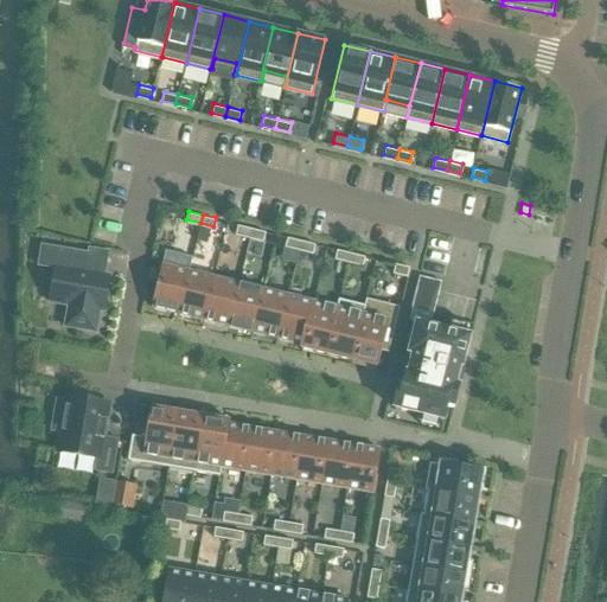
[(250,236),(251,226),(238,223),(236,232),(250,236)]
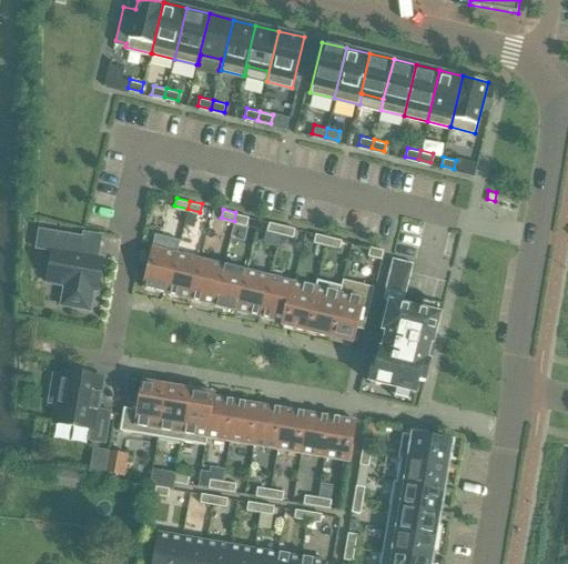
[(235,212),(234,221),(246,223),(249,215),(235,212)]
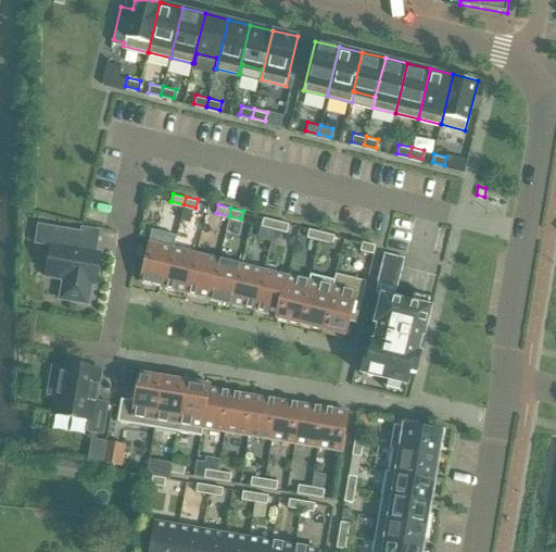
[(275,227),(276,218),(264,215),(262,224),(275,227)]
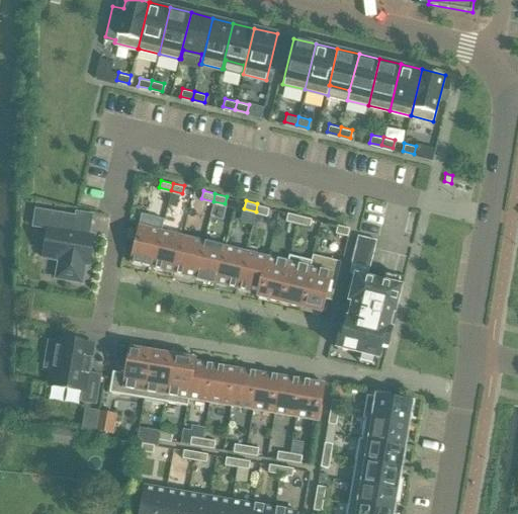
[(257,203),(256,211),(267,215),(269,206),(257,203)]
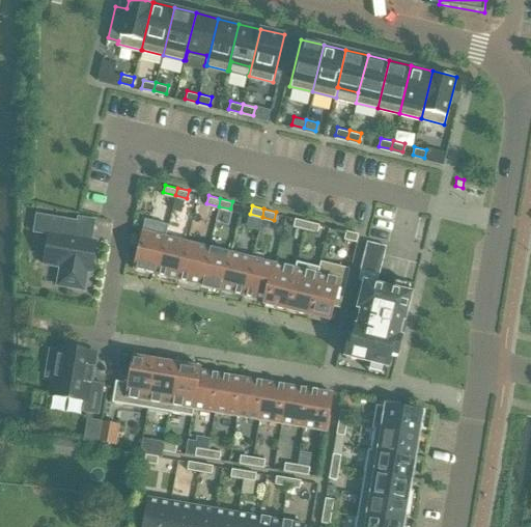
[(78,219),(36,212),(33,229),(49,232),(45,256),(61,259),(57,283),(84,287),(87,269),(91,270),(96,239),(75,236),(78,219)]
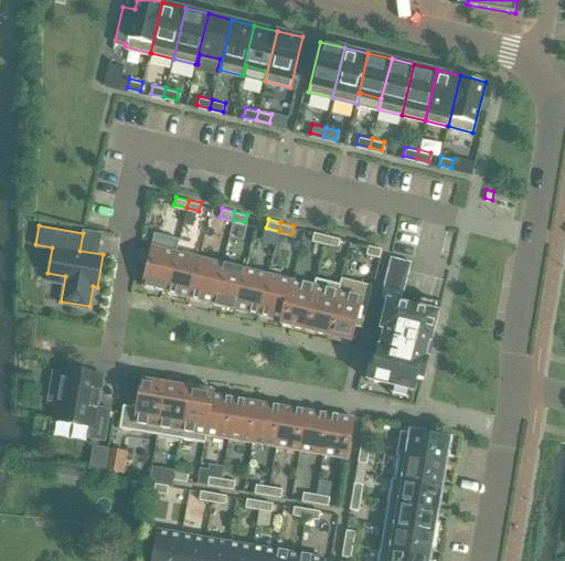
[(324,242),(327,233),(315,231),(312,239),(324,242)]
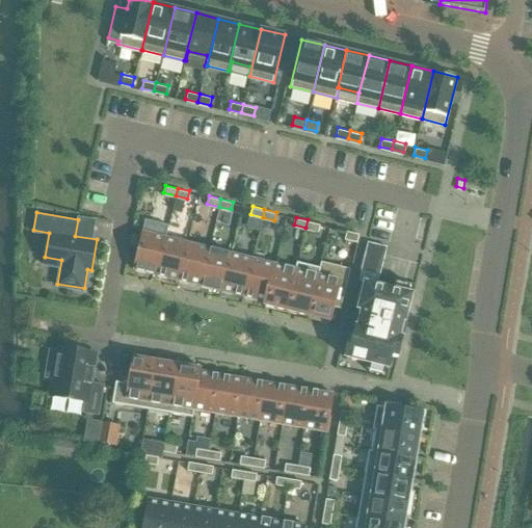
[(308,219),(306,228),(318,231),(320,222),(308,219)]
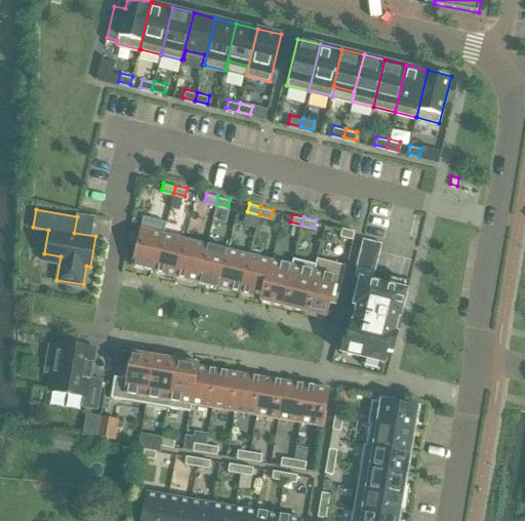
[(154,269),(163,232),(140,227),(131,264),(154,269)]
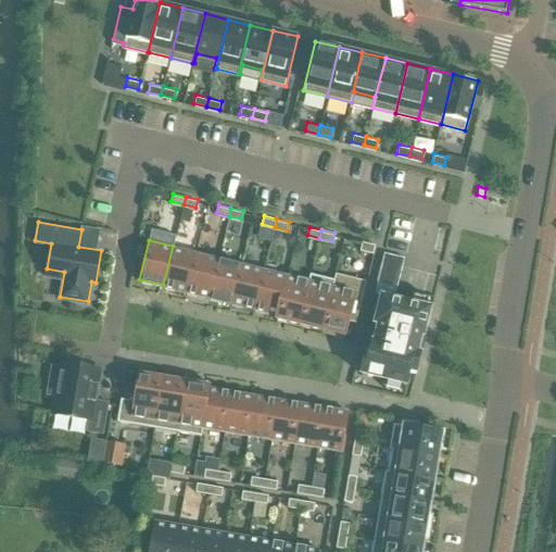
[(374,251),(376,243),(363,240),(361,248),(374,251)]
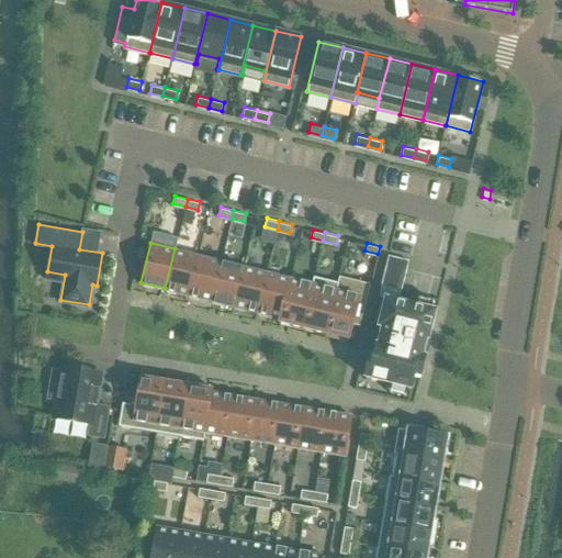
[(188,293),(198,254),(175,248),(165,288),(188,293)]
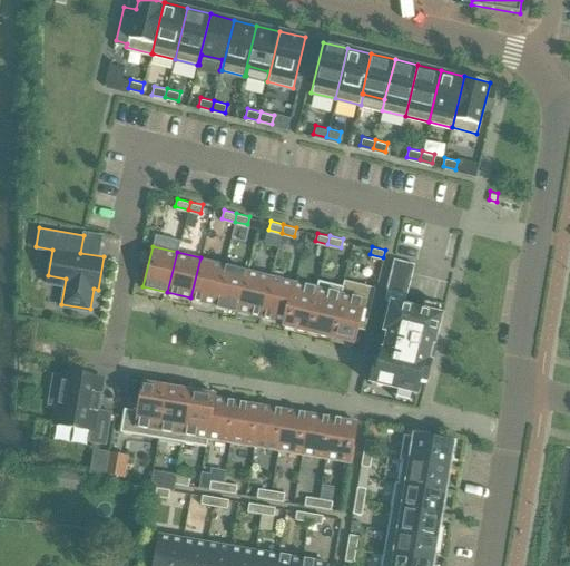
[(416,262),(396,256),(389,288),(409,291),(416,262)]
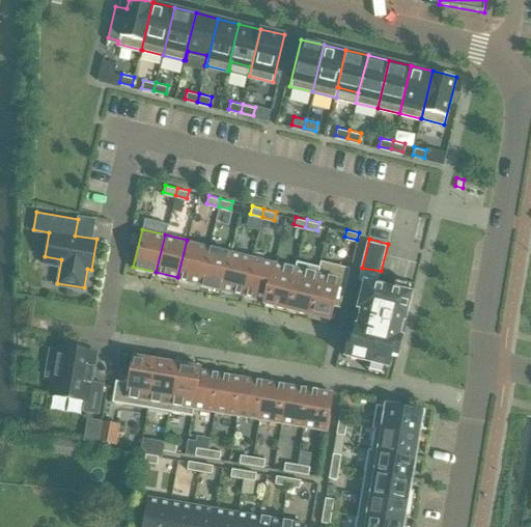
[(187,240),(177,277),(199,282),(208,245),(187,240)]
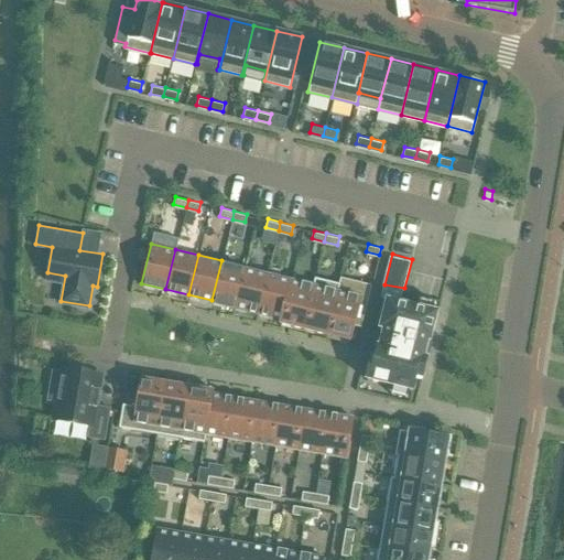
[(235,307),(245,267),(221,260),(212,300),(235,307)]
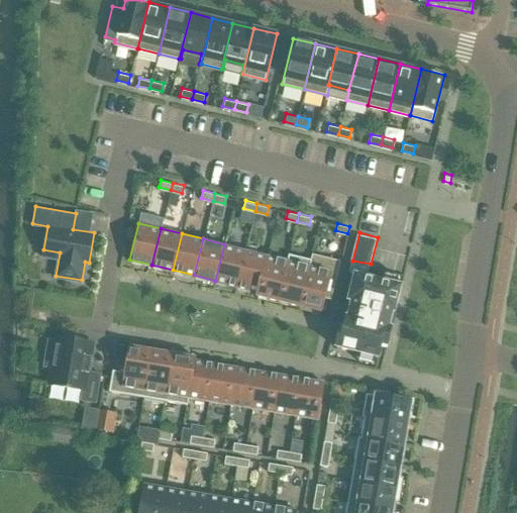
[(224,244),(215,281),(236,286),(245,249),(224,244)]
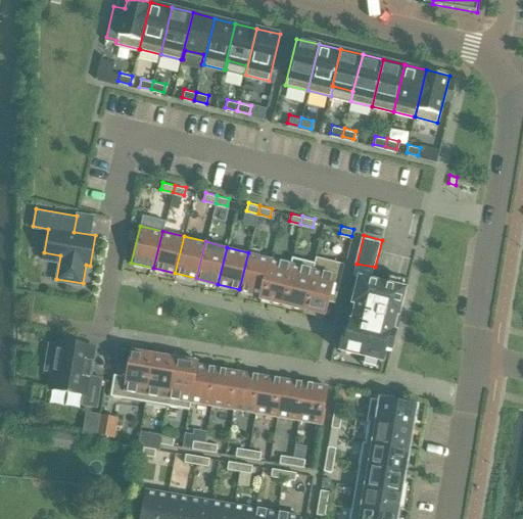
[(260,294),(270,257),(248,252),(239,289),(259,294),(260,294)]
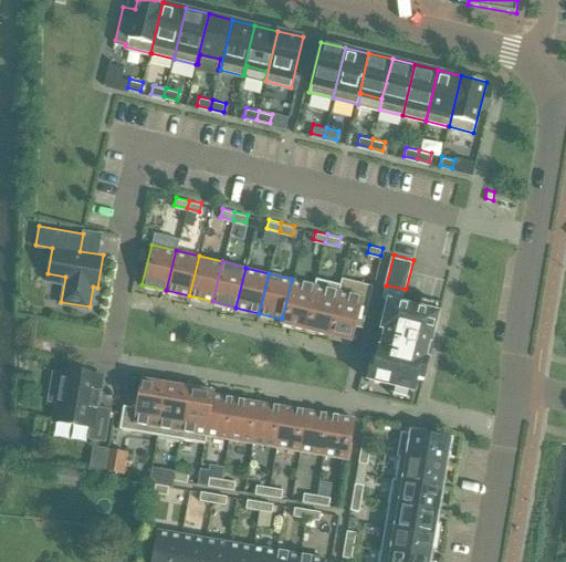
[(338,290),(328,333),(341,337),(339,340),(349,342),(349,340),(353,340),(356,325),(363,329),(375,283),(343,276),(341,283),(338,290)]
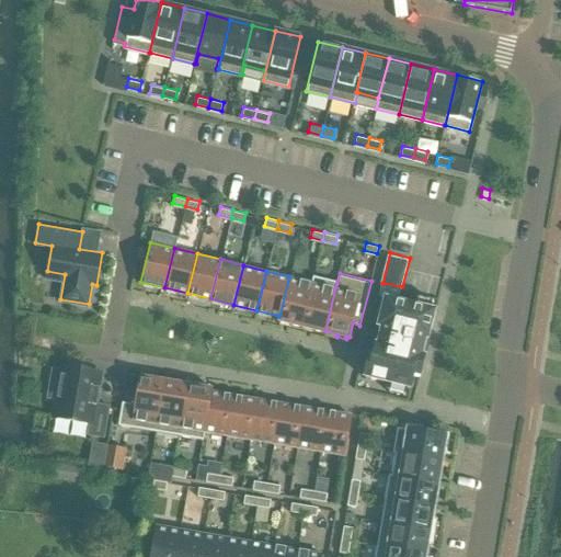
[(279,316),(278,316),(277,319),(302,325),(312,282),(289,276),(279,316)]
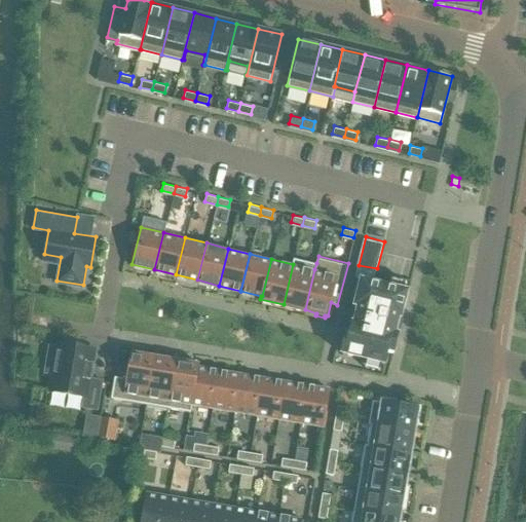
[(305,309),(314,269),(293,264),(284,304),(305,309)]
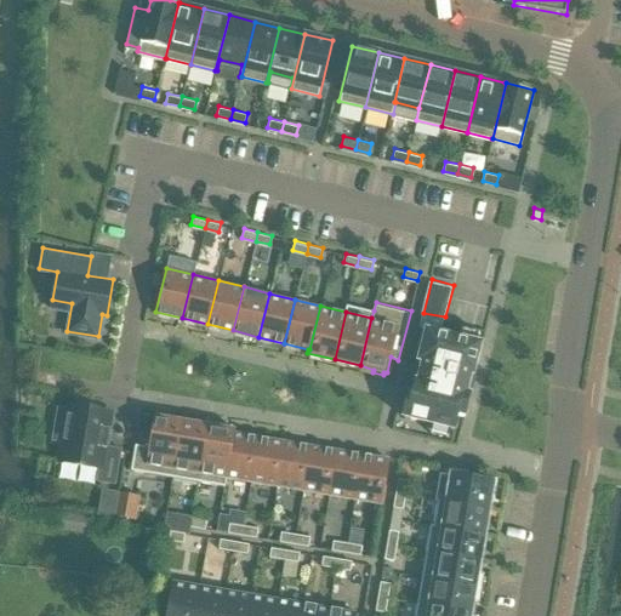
[(404,416),(453,428),(456,412),(463,414),(469,389),(467,388),(471,372),(473,374),(482,341),(426,328),(417,359),(422,360),(414,392),(410,391),(404,416)]
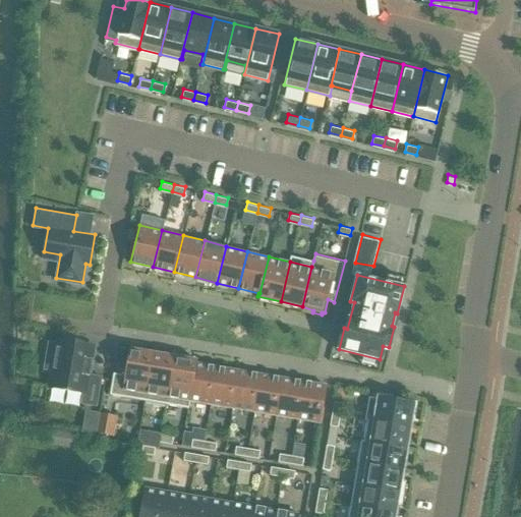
[(58,342),(49,341),(45,366),(54,368),(51,385),(83,390),(81,401),(97,403),(101,375),(90,372),(92,358),(91,358),(93,345),(59,339),(58,342)]
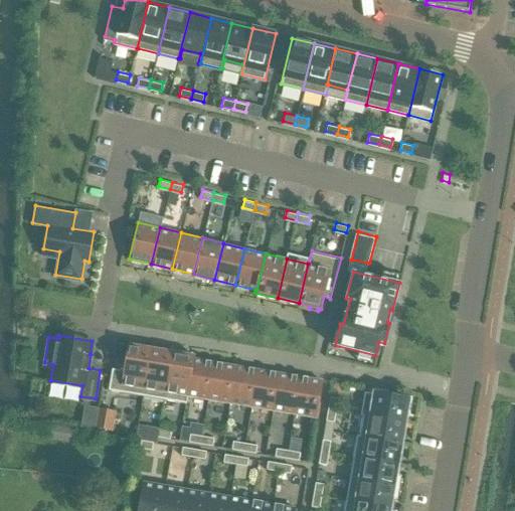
[(143,394),(151,347),(139,345),(140,342),(131,341),(131,343),(129,343),(124,368),(113,366),(109,388),(143,394)]
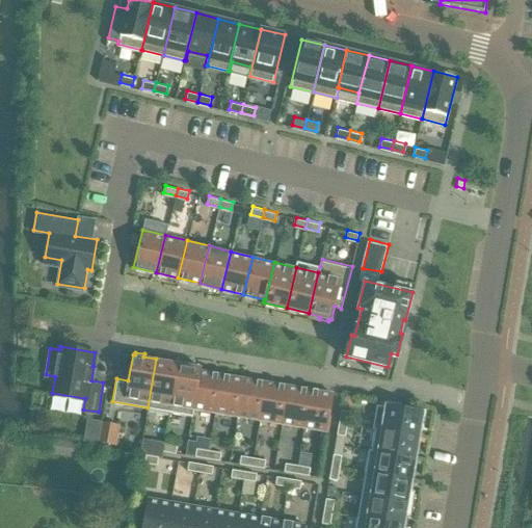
[(156,359),(148,407),(170,411),(178,362),(166,360),(166,358),(158,357),(157,359),(156,359)]
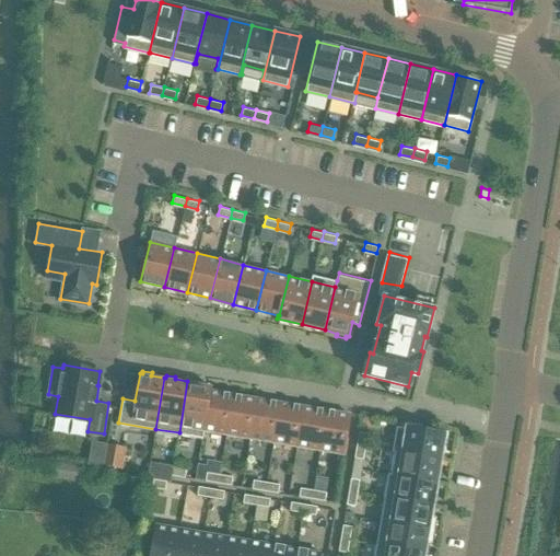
[(187,381),(179,432),(203,437),(205,429),(203,429),(210,389),(212,389),(212,385),(198,383),(198,381),(189,379),(188,382),(187,381)]
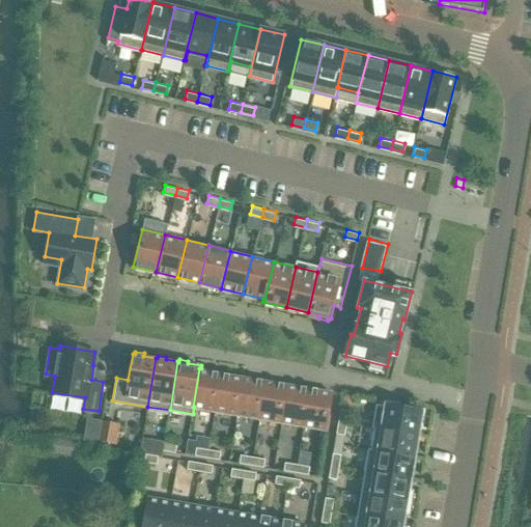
[(215,410),(222,372),(201,368),(199,368),(193,407),(194,407),(215,410)]
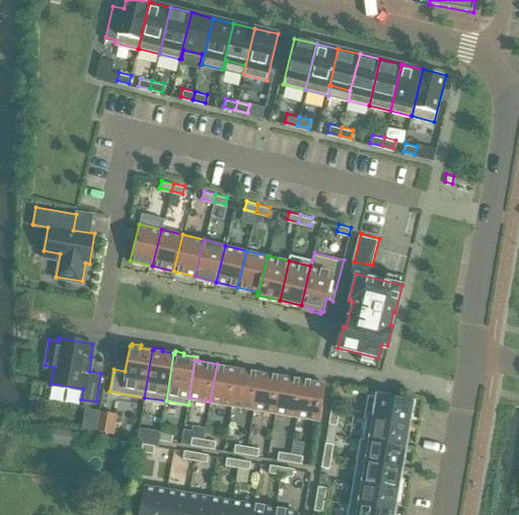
[(217,364),(210,400),(232,405),(238,367),(217,364)]
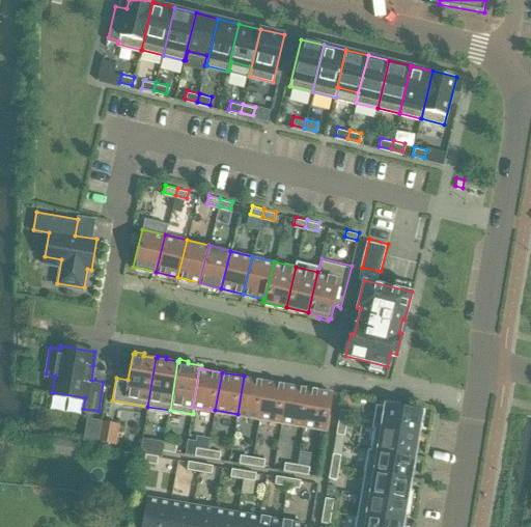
[(244,376),(238,414),(259,418),(266,380),(244,376)]
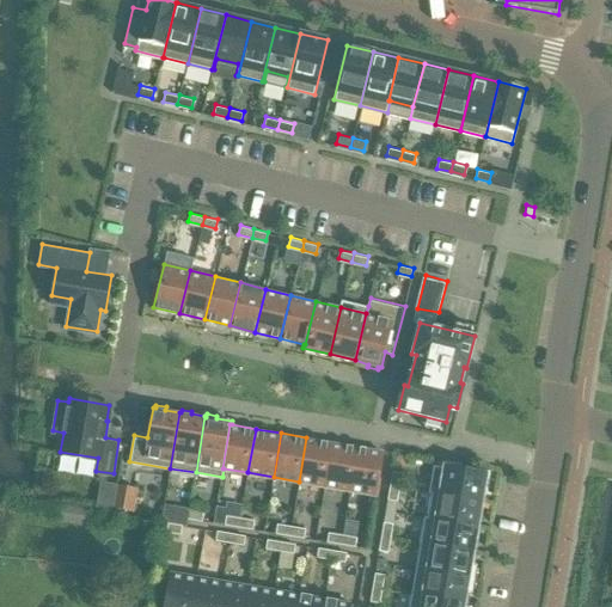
[(306,437),(299,482),(324,485),(331,442),(306,437)]
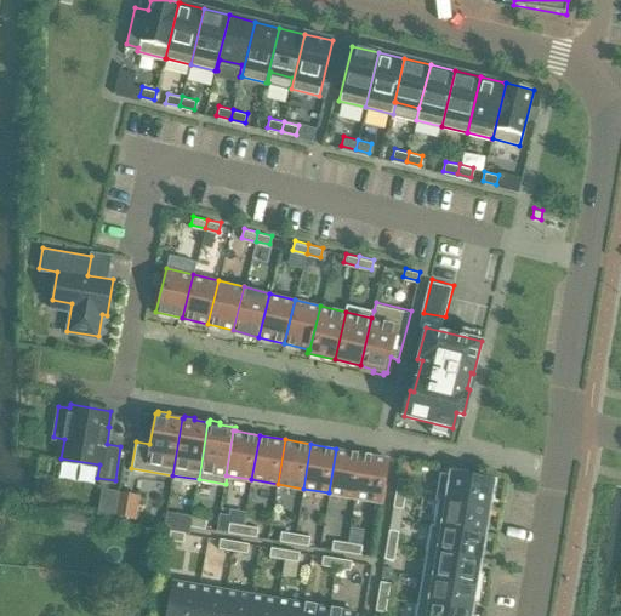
[(336,449),(329,492),(354,497),(363,452),(336,449)]
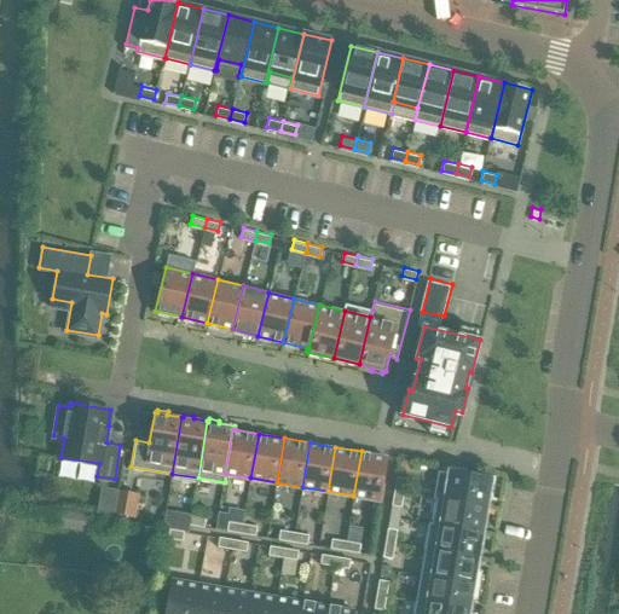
[(362,451),(353,496),(381,500),(388,456),(362,451)]
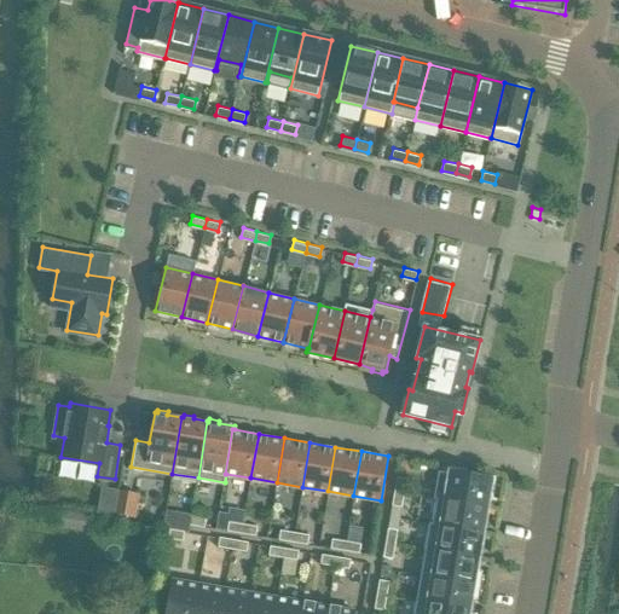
[(492,479),(438,469),(434,496),(437,496),(487,505),(492,479)]
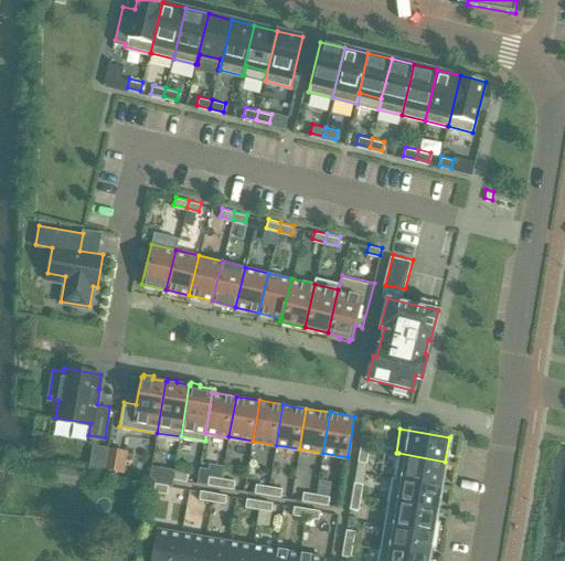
[(360,447),(369,448),(371,435),(362,434),(360,447)]
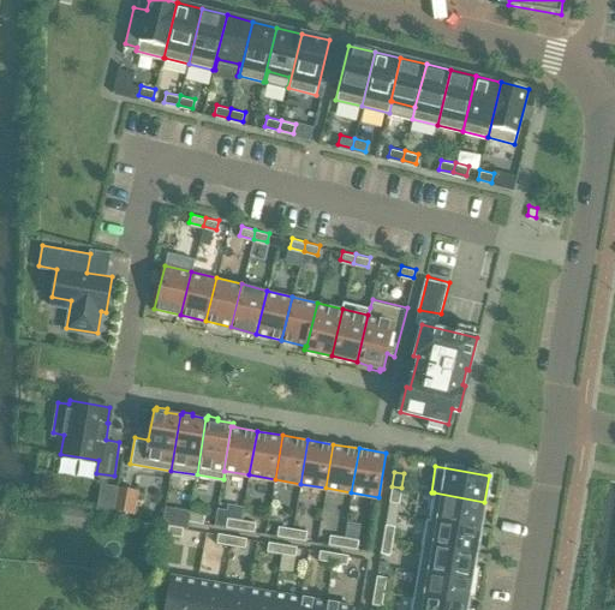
[(137,489),(119,486),(115,508),(132,512),(137,489)]
